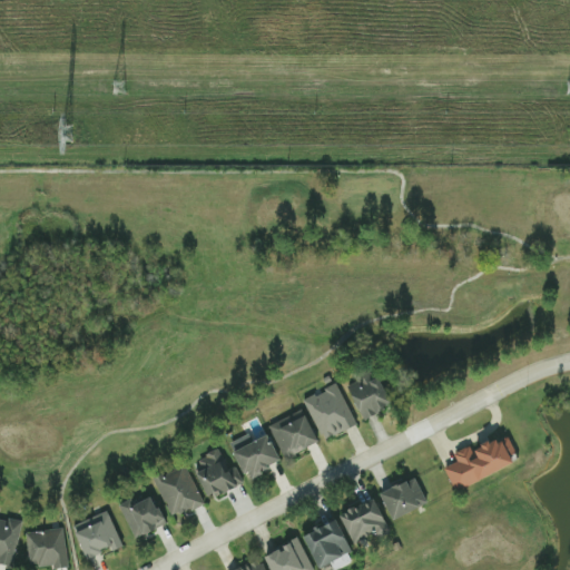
[(346,385),(364,419),(393,404),(375,370),(346,385)]
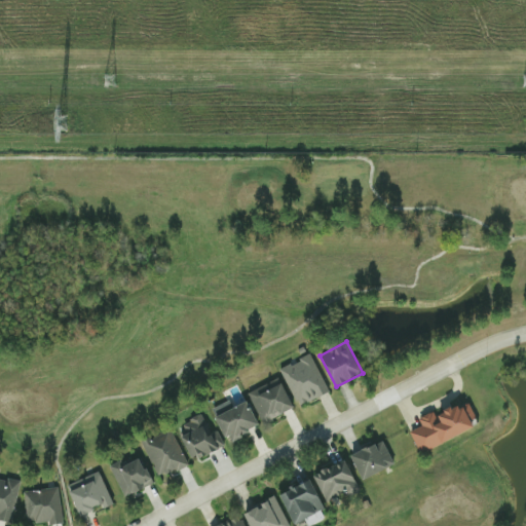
[(329,390),(310,353),(279,370),(298,406),(329,390)]
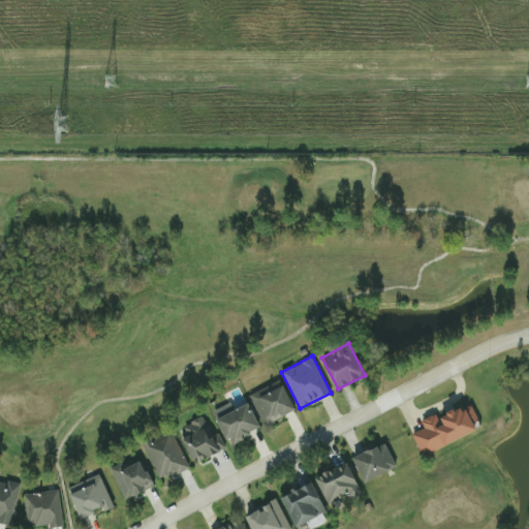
[(296,410),(281,379),(249,395),(263,426),(296,410)]
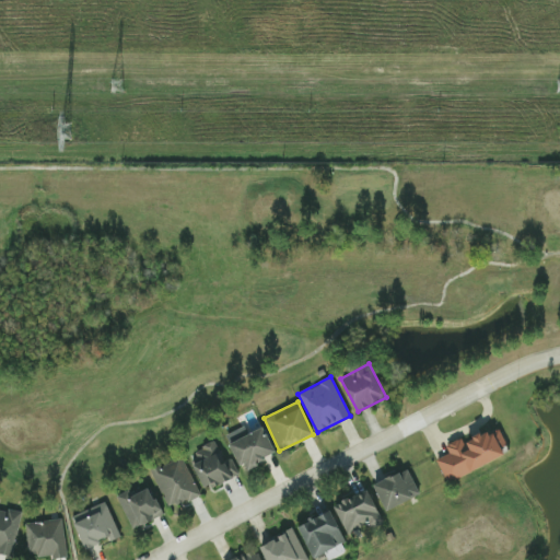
[(247,434),(244,426),(226,434),(243,469),(277,454),(264,427),(247,434)]
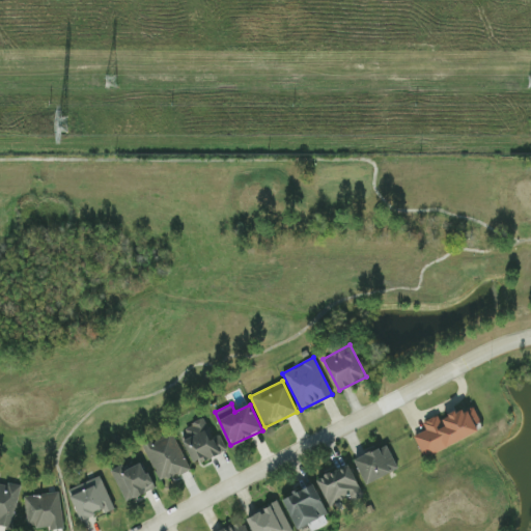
[(482,429),(471,406),(440,420),(438,415),(422,422),(426,429),(414,436),(424,456),(482,429)]
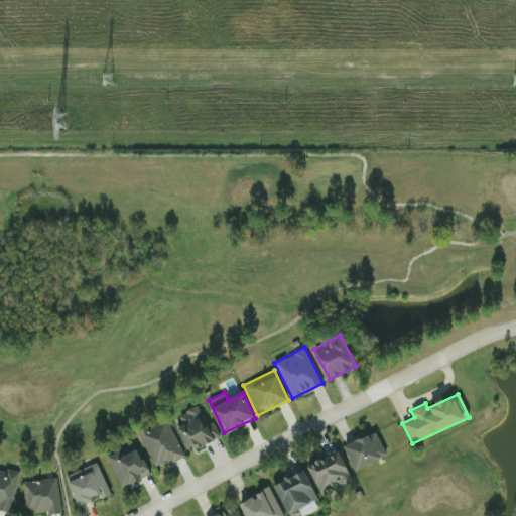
[(219,437),(213,421),(206,424),(199,407),(174,418),(188,450),(219,437)]
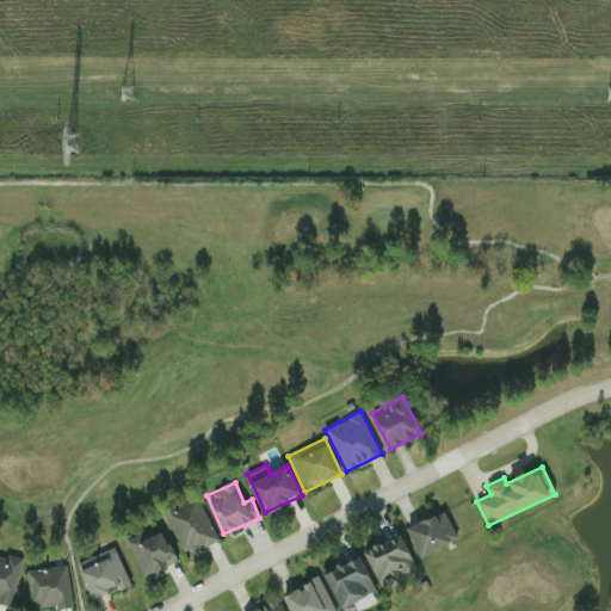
[(217,539),(198,498),(165,513),(183,555),(217,539)]
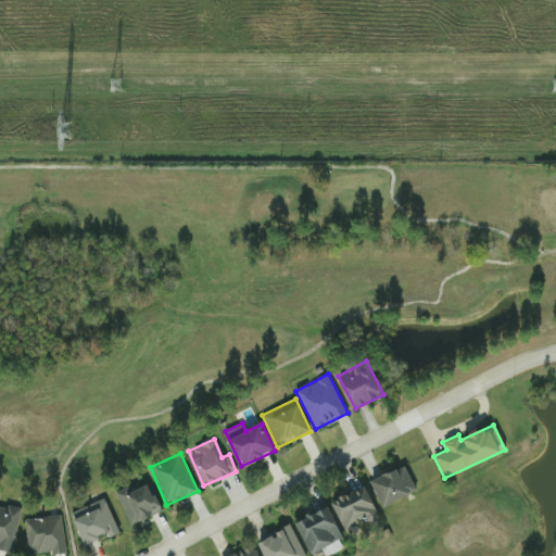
[(371,480),(382,506),(417,492),(406,466),(371,480)]
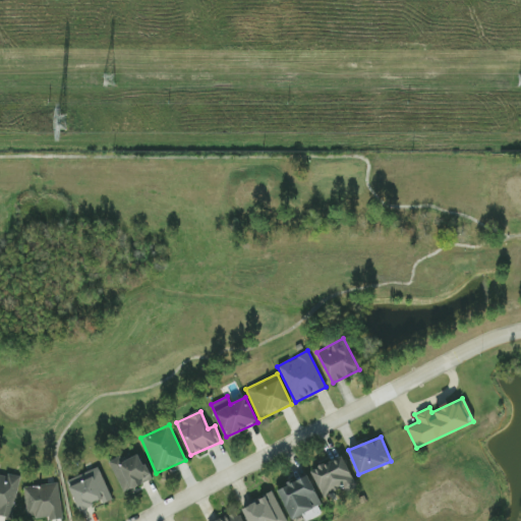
[(119,455),(108,461),(122,493),(152,479),(139,453),(122,461),(119,455)]
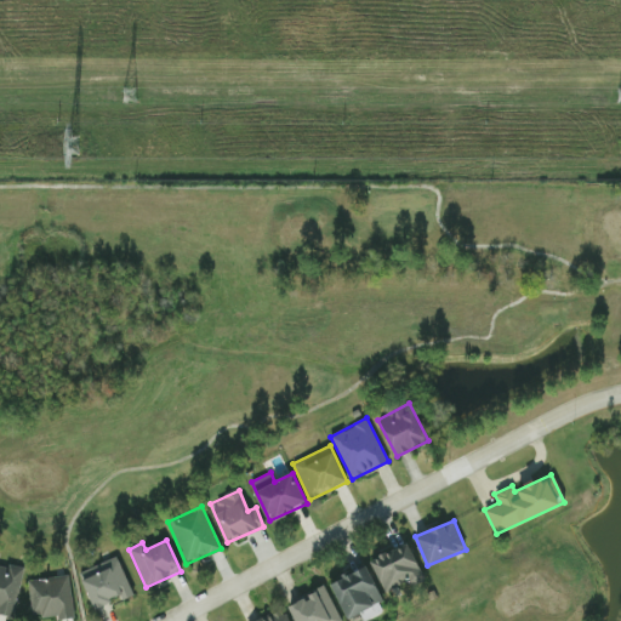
[(370,560),(385,592),(411,580),(412,584),(425,577),(408,542),(370,560)]
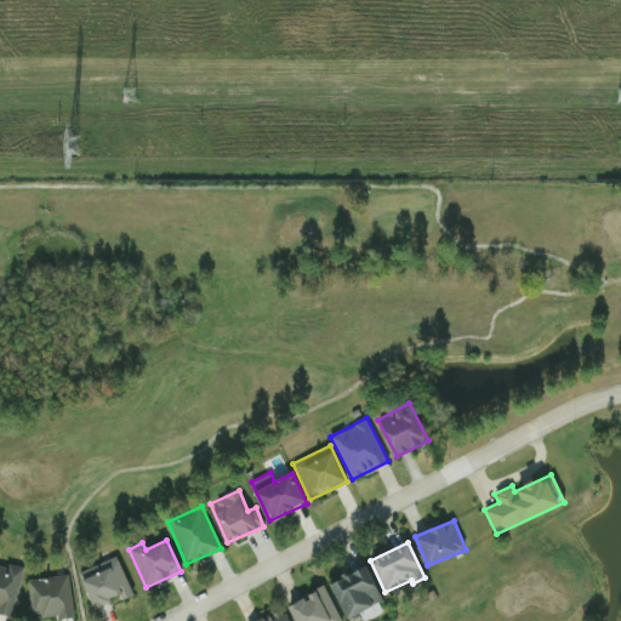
[(134,596),(117,556),(79,573),(95,609),(118,598),(120,600),(134,596)]
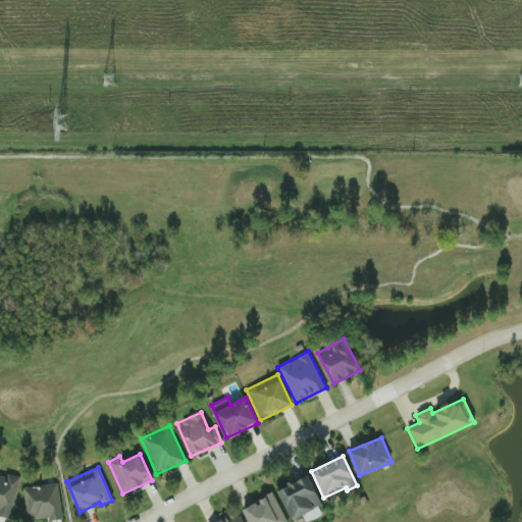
[(0,513),(11,516),(19,477),(0,473),(0,513)]
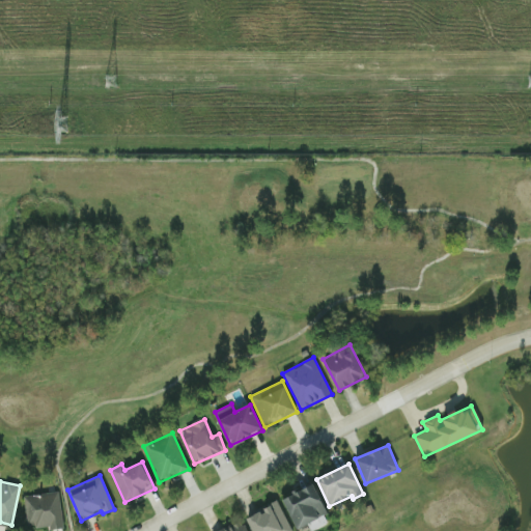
[(62,528),(58,492),(23,496),(27,529),(49,527),(49,530),(62,528)]
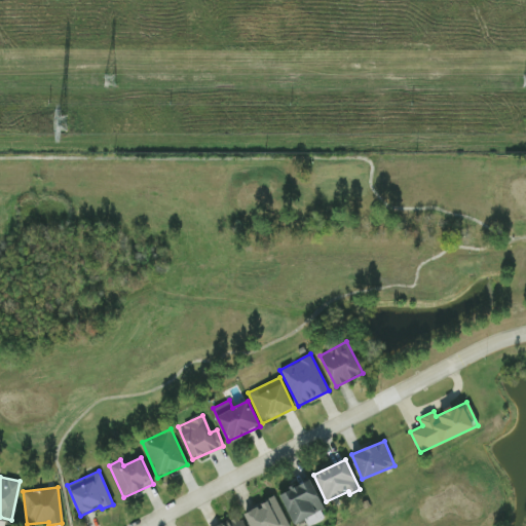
[(243,512),(250,525),(288,525),(276,497),(243,512)]
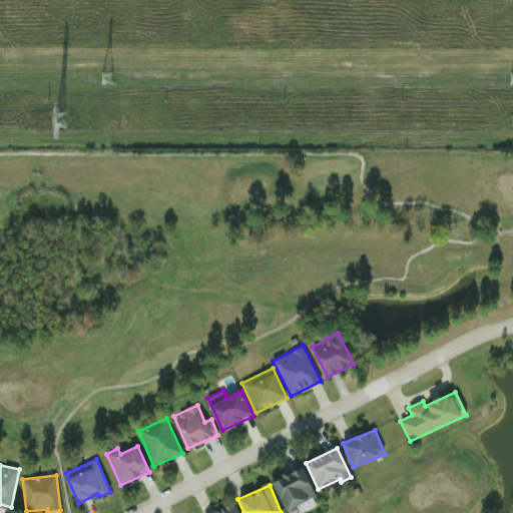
[(238,512),(235,503),(211,512),(238,512)]
